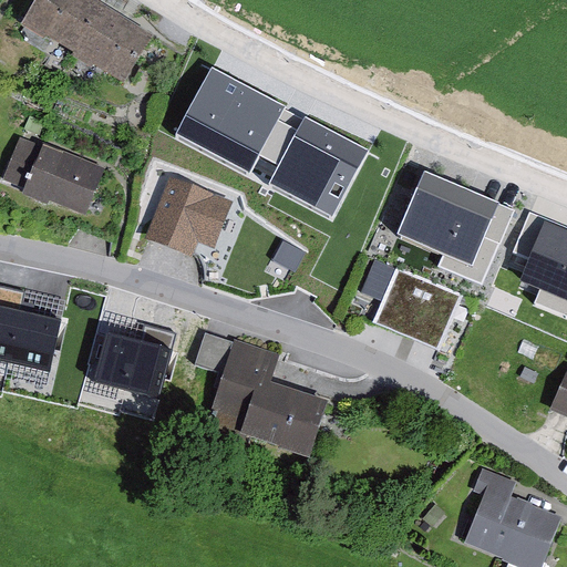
[(79,0),(44,0),(23,34),(44,48),(45,47),(125,94),(155,45),(79,0)]
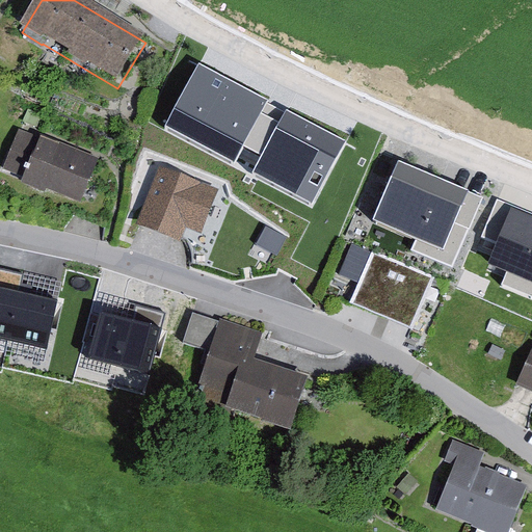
[(214,81),(182,142),(303,206),(325,164),(346,176),(351,166),(361,170),(373,148),(335,127),(329,137),(273,108),(271,111),(214,81)]
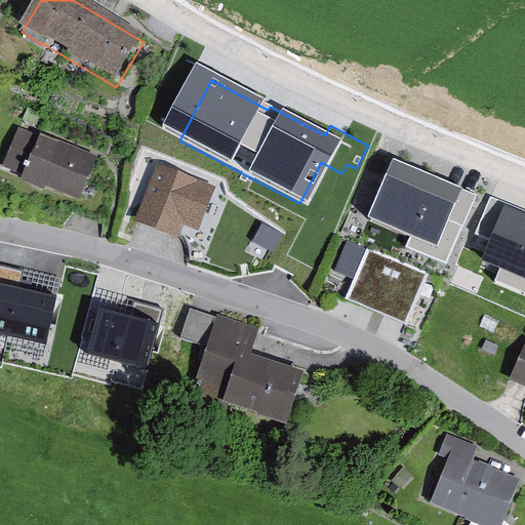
[(19,129),(3,171),(24,180),(21,188),(45,198),(46,195),(80,208),(98,161),(19,129)]
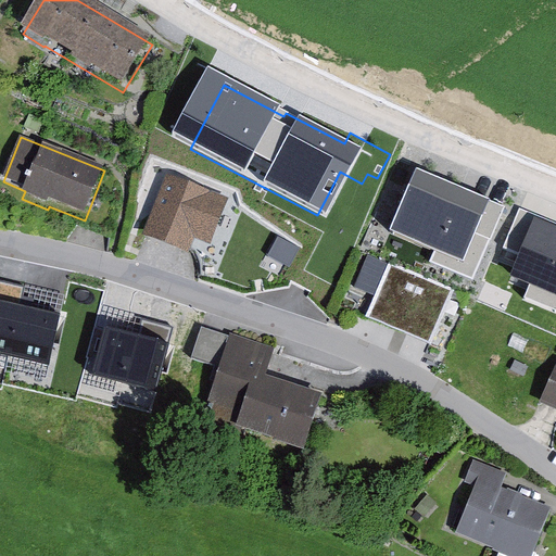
[(417,204),(409,230),(466,248),(482,196),(433,179),(436,174),(415,167),(404,201),(417,204)]
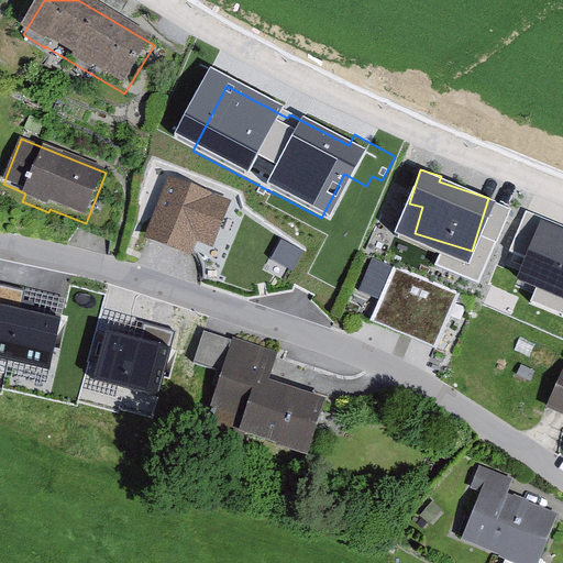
[(231,207),(168,183),(144,249),(190,266),(197,247),(213,253),(231,207)]
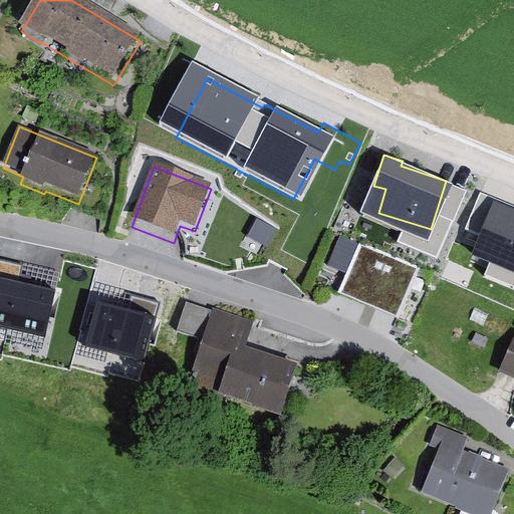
[(513,261),(513,211),(510,210),(512,204),(490,197),(478,233),(493,238),(489,253),(513,261)]
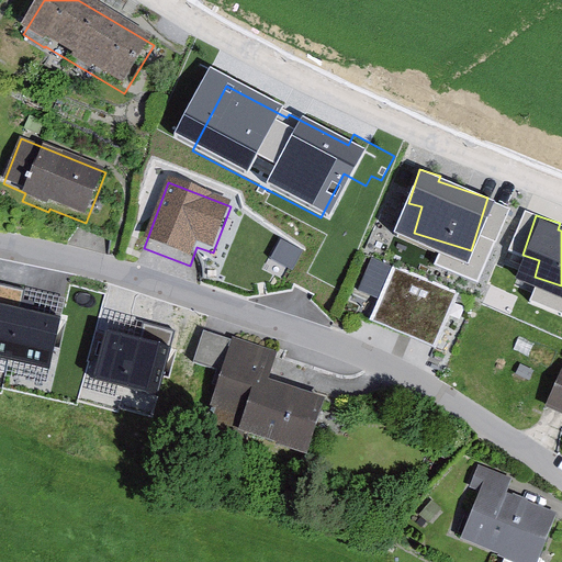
[(381,303),(369,332),(437,358),(462,294),(393,266),(392,269),(373,261),(359,294),(381,303)]
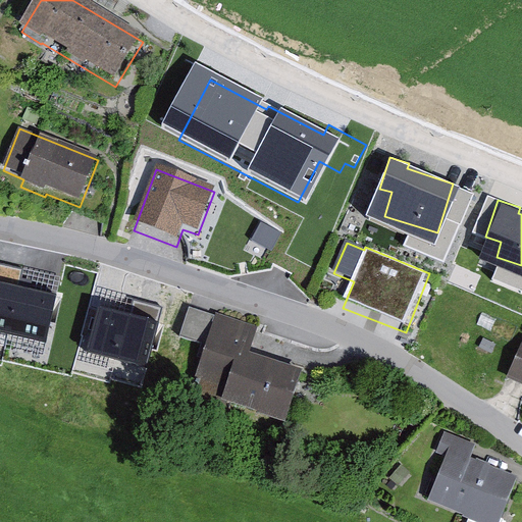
[(22,269),(0,264),(0,333),(45,344),(56,296),(18,288),(22,269)]
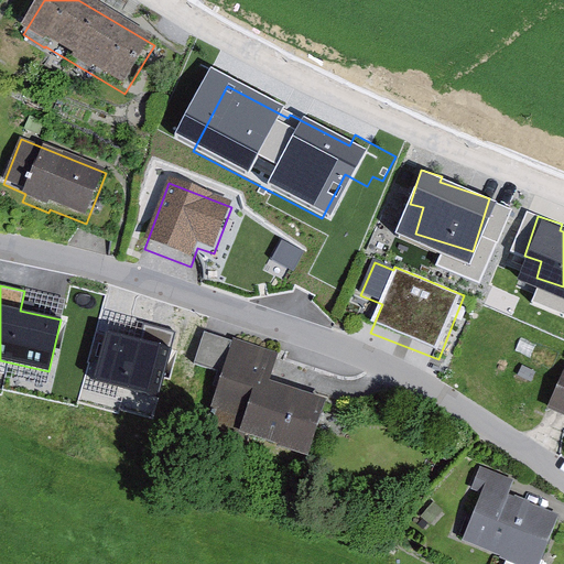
[(140,340),(107,332),(94,381),(158,398),(175,333),(144,324),(140,340)]
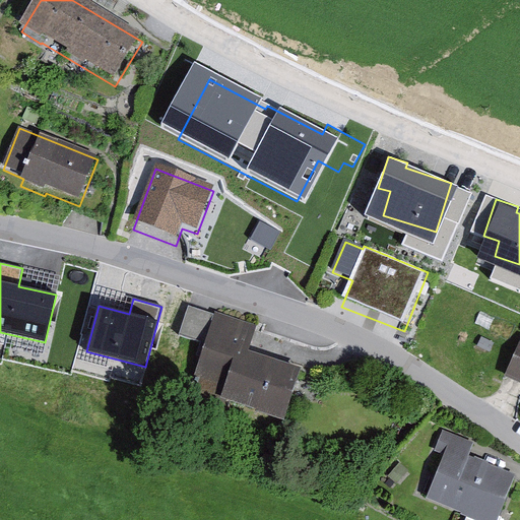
[(249,347),(257,325),(215,311),(215,313),(189,304),(178,335),(203,344),(187,390),(224,403),(228,396),(283,415),(302,366),(249,347)]
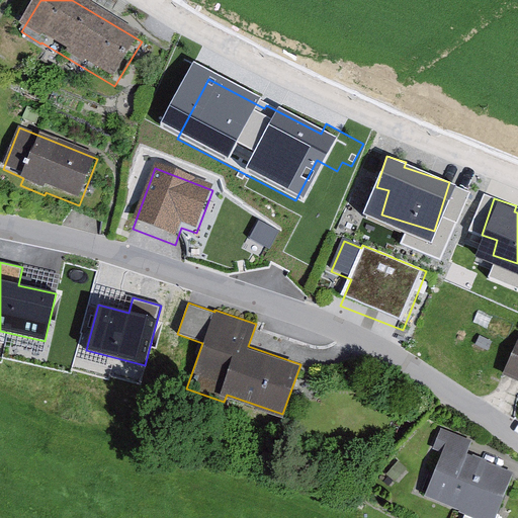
[(517,336),(502,372),(517,379),(517,336)]
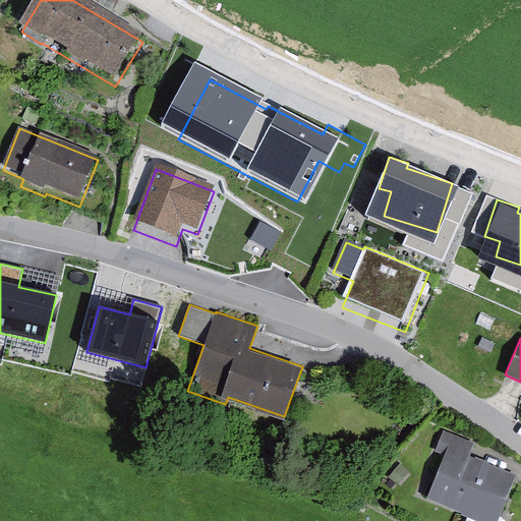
[(444,454),(426,497),(463,511),(462,514),(467,516),(465,520),(499,520),(518,473),(472,454),(477,442),(443,428),(433,451),(444,454)]
